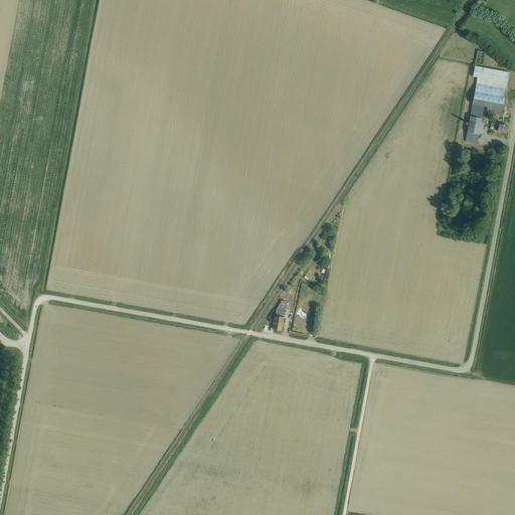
[(475,63),(483,64),(486,52),(478,50),(475,63)]
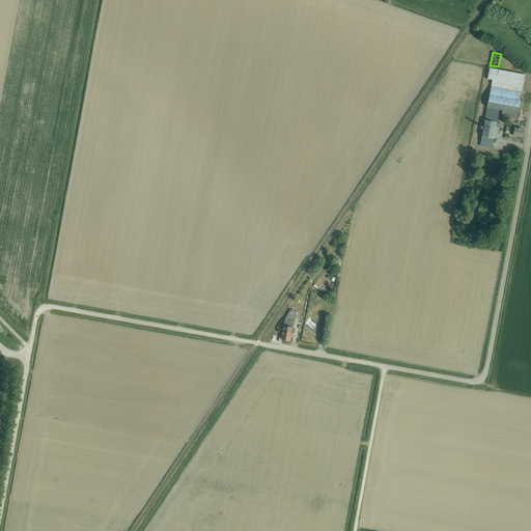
[(522,92),(525,75),(490,68),(487,79),(493,80),(480,146),(493,148),(495,138),(498,138),(499,135),(498,135),(500,123),(497,122),(500,109),(503,110),(502,115),(518,118),(518,113),(519,113),(522,101),(521,101),(522,92)]
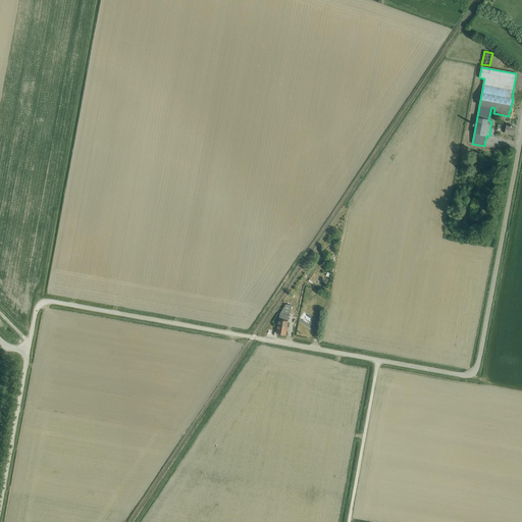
[(497,132),(514,135),(515,127),(498,124),(497,132)]
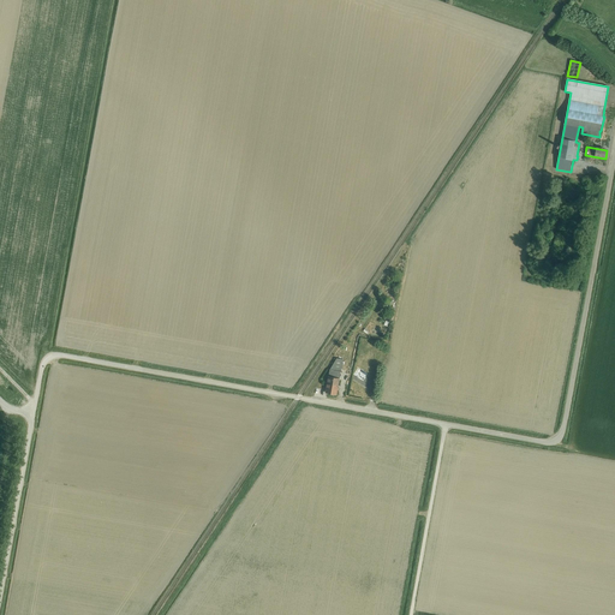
[(330,370),(341,371),(342,362),(336,360),(330,370)]
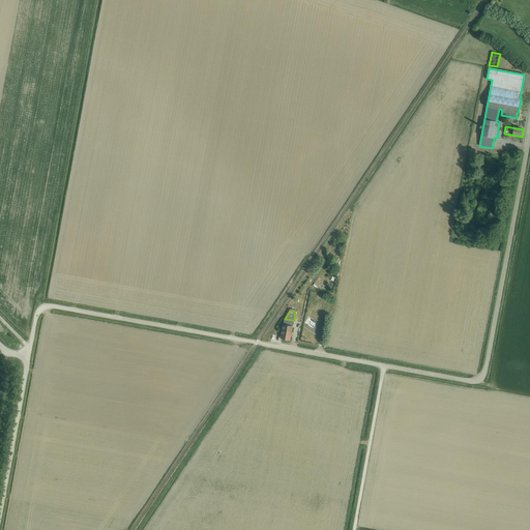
[(316,327),(318,319),(308,316),(306,324),(316,327)]
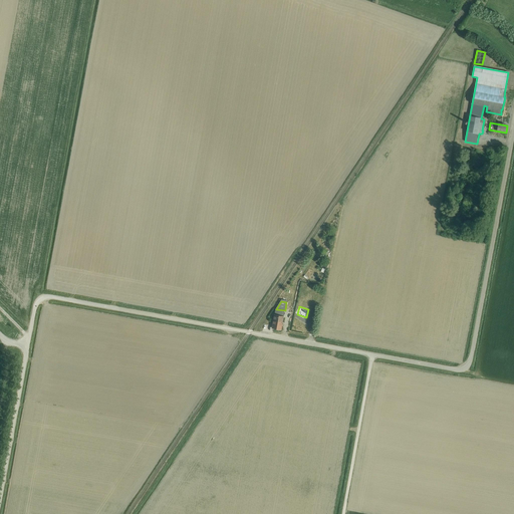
[(272,328),(281,329),(281,330),(285,310),(276,309),(275,308),(272,328)]
